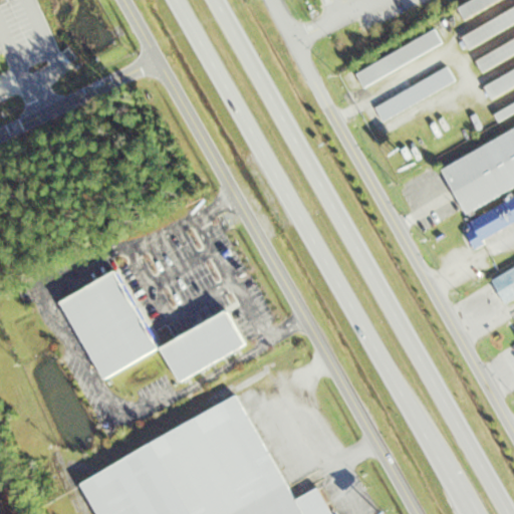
[(468,0),(457,6),(464,20),(505,0),(468,0)]
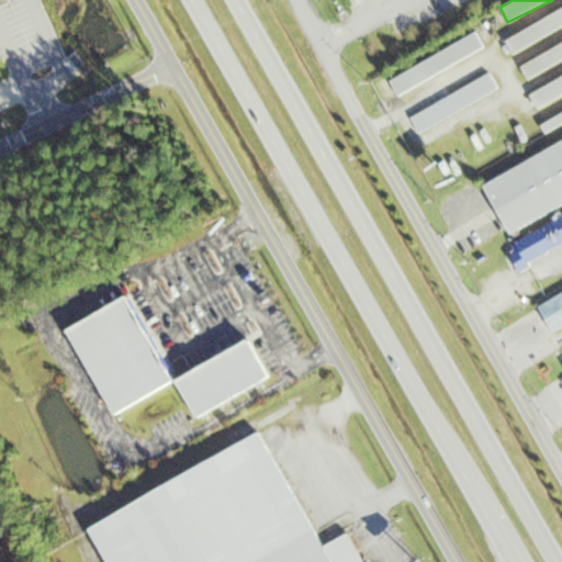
[(514,53),(561,26),(561,8),(506,38),(514,53)]
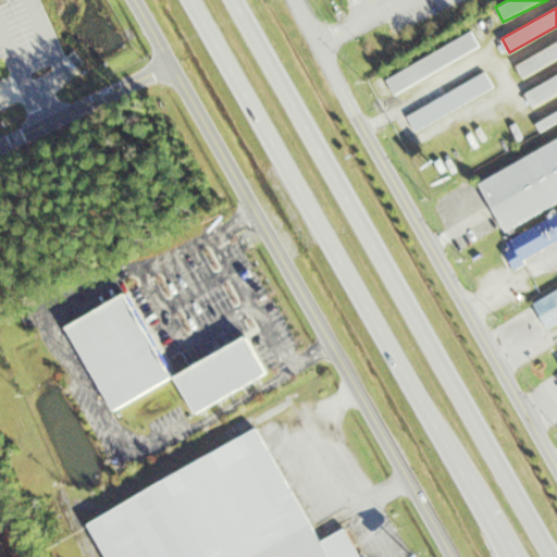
[(482,50),(474,35),(386,76),(394,91),(482,50)]
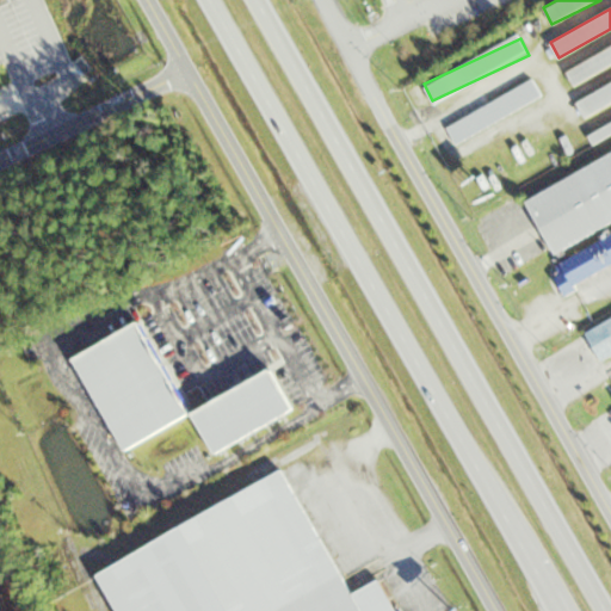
[(610,65),(610,47),(566,71),(573,85),(610,65)]
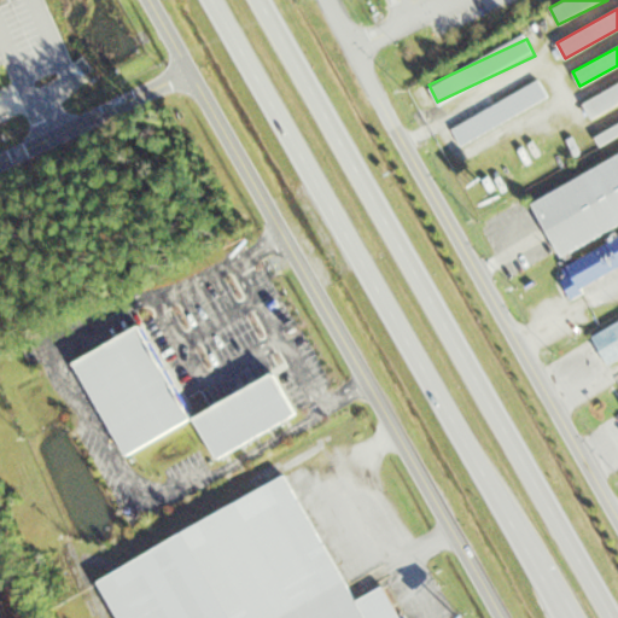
[(453,126),(468,156),(524,129),(517,115),(549,99),(541,82),(453,126)]
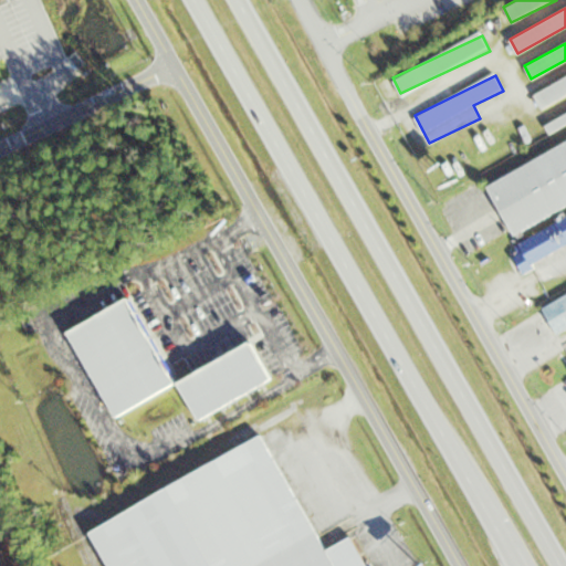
[(565,75),(533,92),(541,106),(565,93),(565,75)]
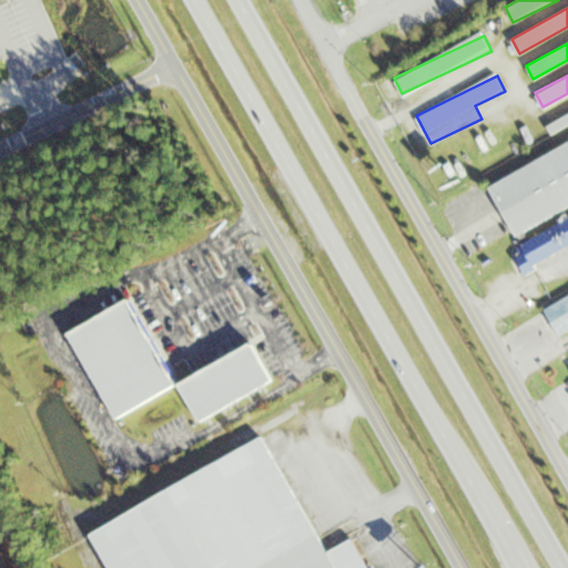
[(567,206),(567,143),(487,182),(513,234),(567,206)]
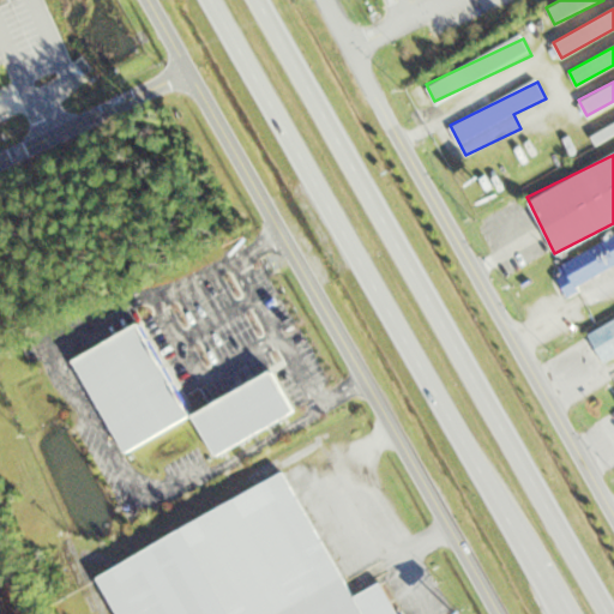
[(613,268),(613,236),(560,265),(573,289),(613,268)]
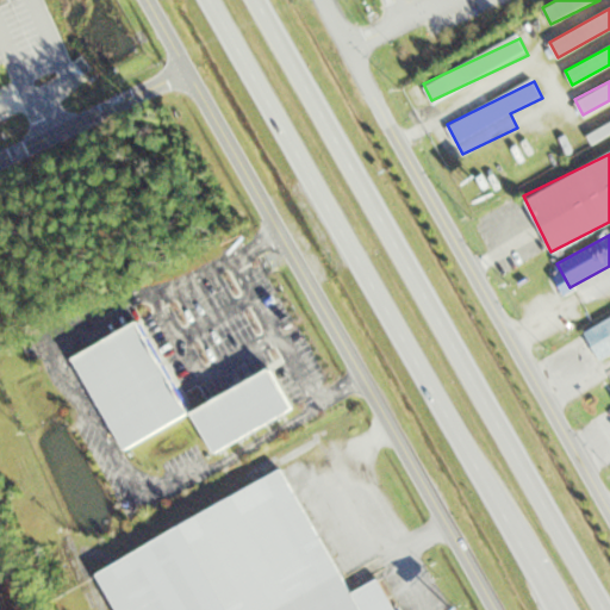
[(601,360),(609,354),(609,318),(585,332),(601,360)]
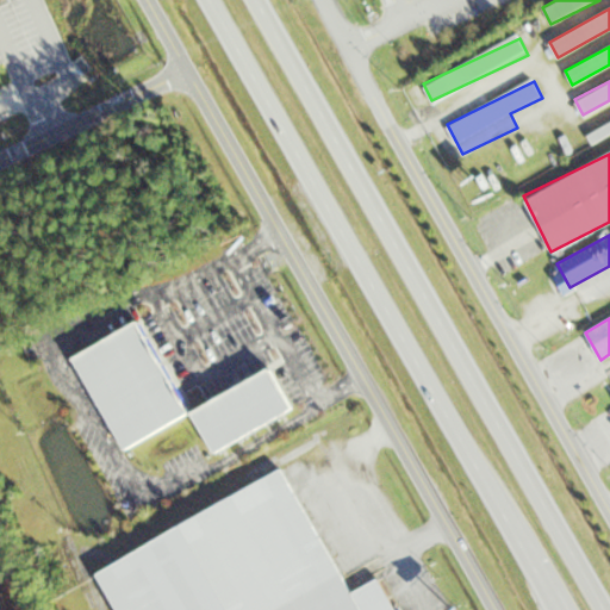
[(73,355),(122,452),(193,416),(211,453),(293,411),(272,369),(185,414),(138,322),(73,355)]
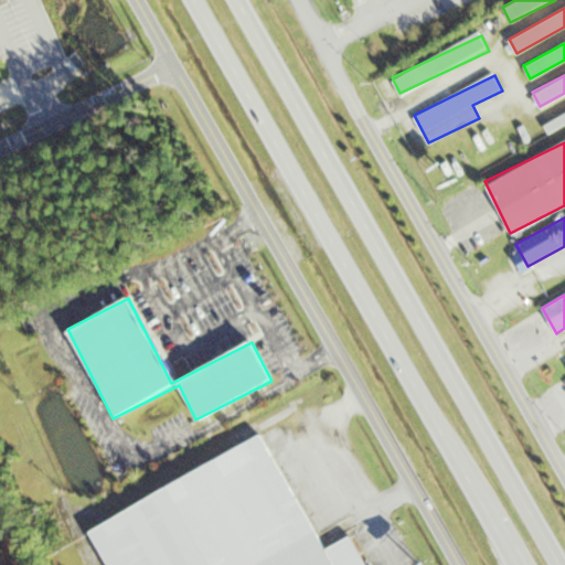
[(365,564),(352,535),(321,551),(266,438),(91,524),(110,564),(365,564)]
